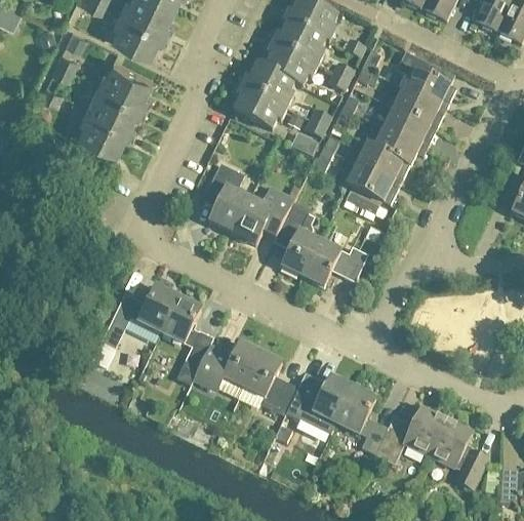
[(0,23),(12,29),(22,9),(4,0),(0,0),(0,23)]
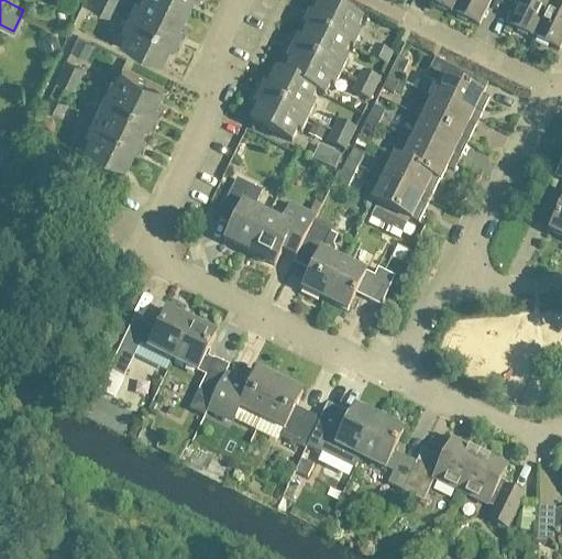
[(98,11),(103,0),(91,0),(89,7),(98,11)]
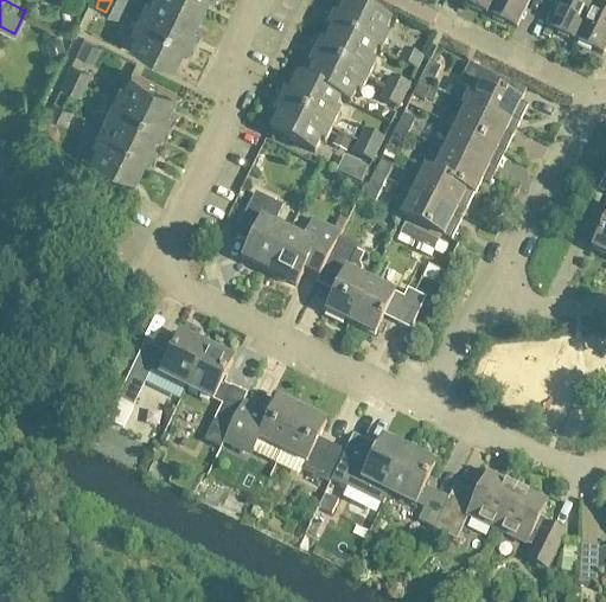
[(122,5),(115,0),(112,0),(106,12),(116,17),(122,5)]
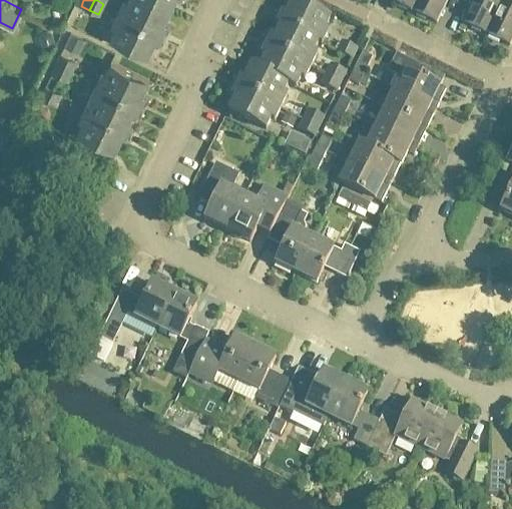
[(116,11),(165,35),(169,25),(162,21),(168,9),(150,0),(122,0),(116,11)]
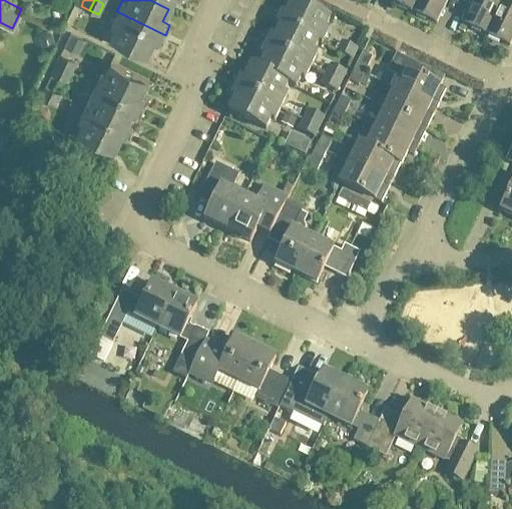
[(150,0),(168,9),(172,0),(150,0)]
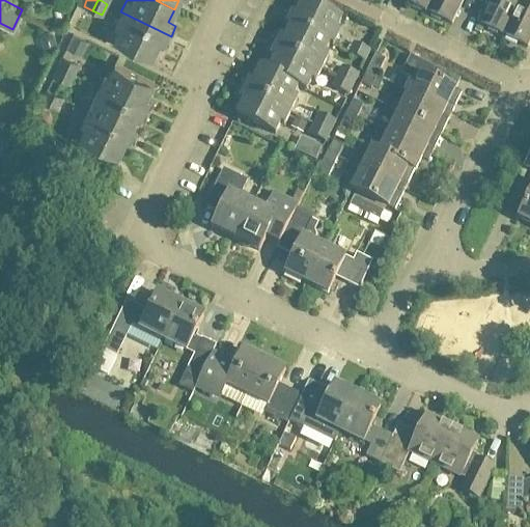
[(339,18),(304,0),(301,0),(295,12),(286,8),(281,19),(289,23),(328,42),(331,43),(338,29),(335,27),(339,18)]
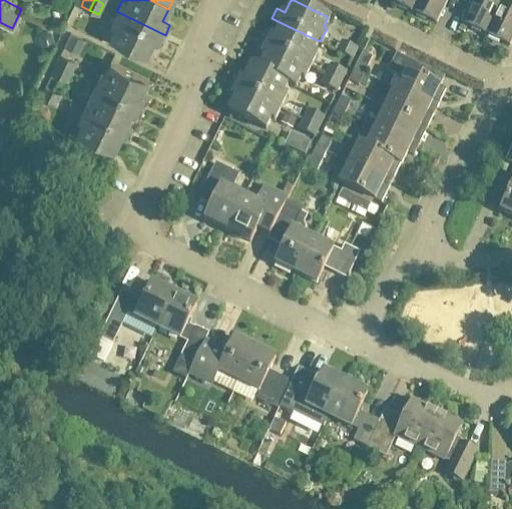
[(394,0),(398,2),(396,4),(406,8),(407,7),(411,9),(415,0),(394,0)]
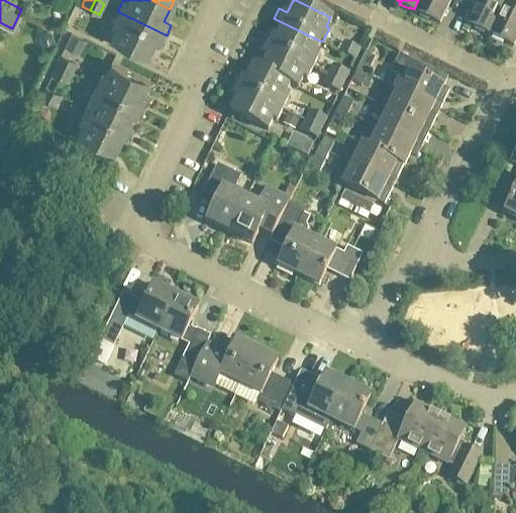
[(418,0),(414,9),(419,10),(418,13),(427,17),(427,15),(439,21),(448,0),(418,0)]
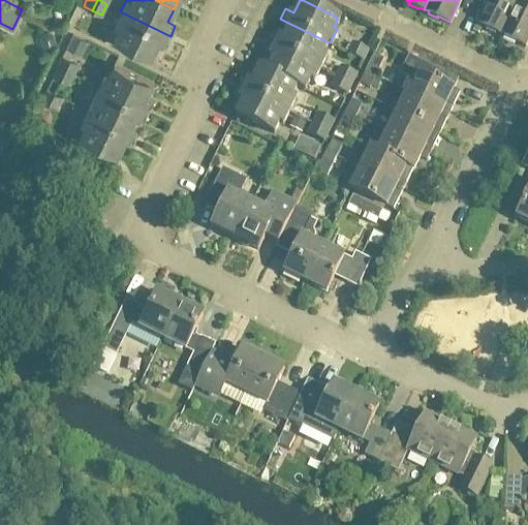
[(495,30),(499,32),(515,0),(484,0),(474,20),(486,25),(485,28),(494,32),(495,30)]
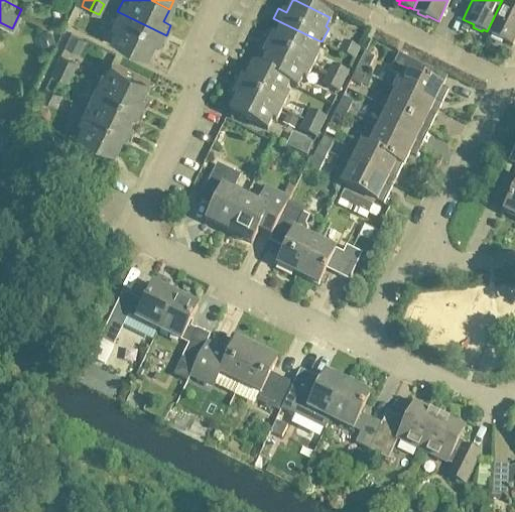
[(514,35),(514,3),(507,0),(502,0),(487,31),(492,33),(491,35),(500,40),(501,38),(511,43),(514,35)]
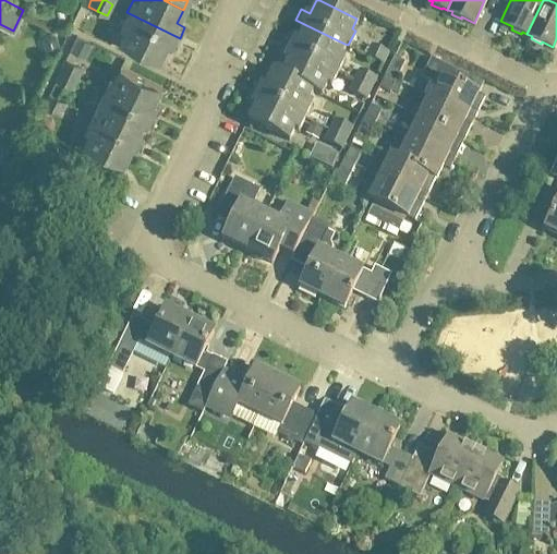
[(119,39),(159,59),(166,45),(174,49),(180,38),(126,12),(120,27),(123,28),(119,39)]
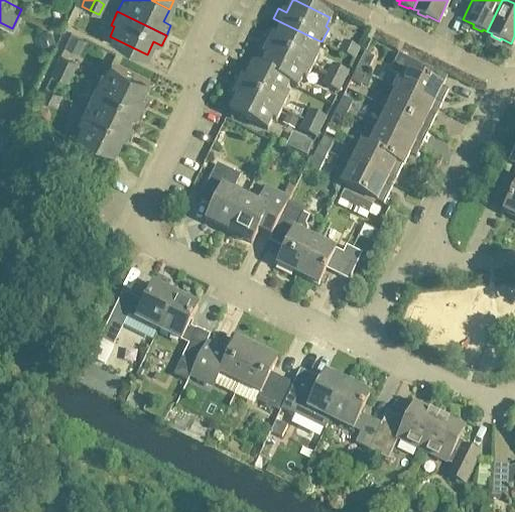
[(318,40),(281,22),(275,34),(267,30),(262,40),(310,65),(317,50),(314,48),(318,40)]
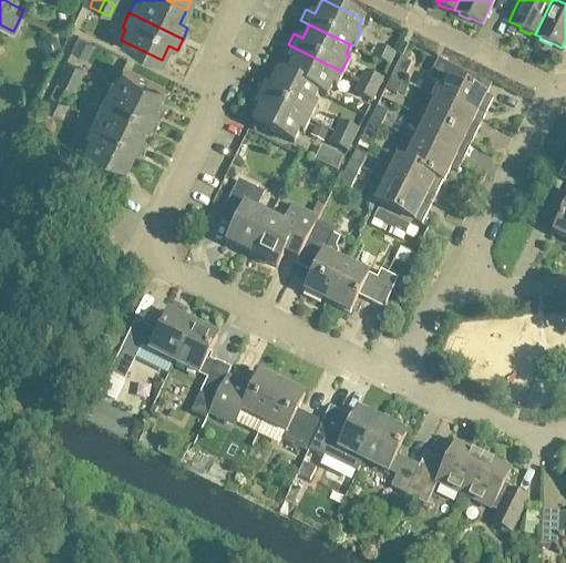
[(377,41),(370,54),(380,59),(386,45),(377,41)]
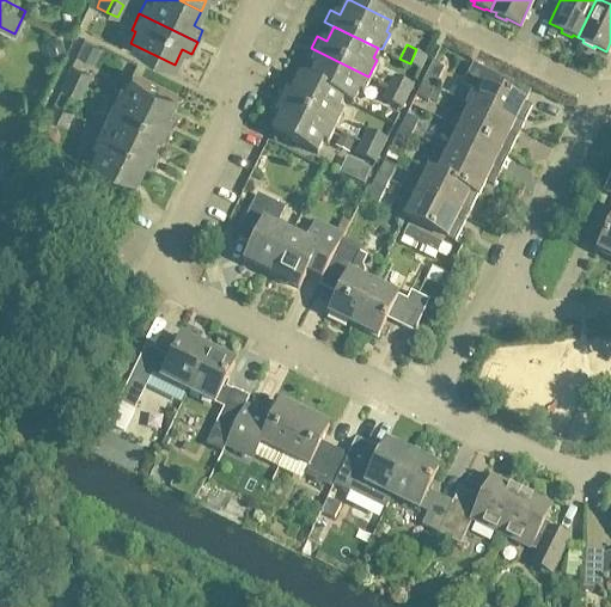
[(307,79),(343,96),(352,100),(358,89),(361,91),(368,77),(311,48),(306,60),(315,65),(307,79)]
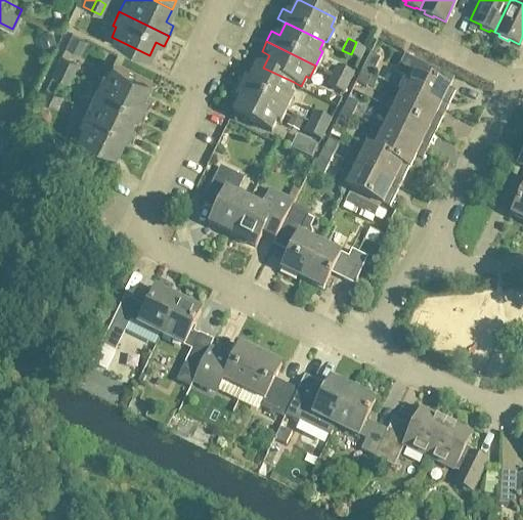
[(351,54),(360,58),(365,47),(356,42),(351,54)]
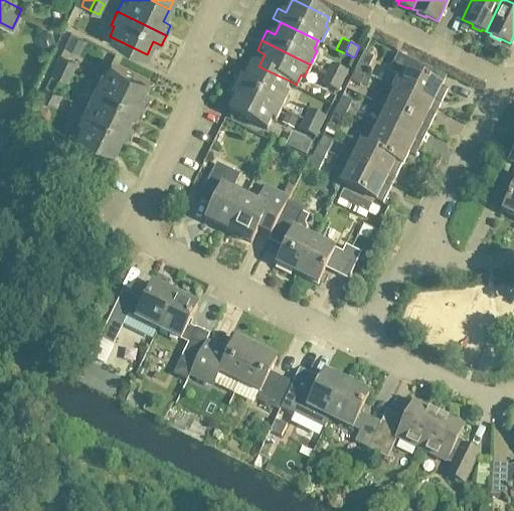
[(355,66),(365,71),(373,54),(363,49),(355,66)]
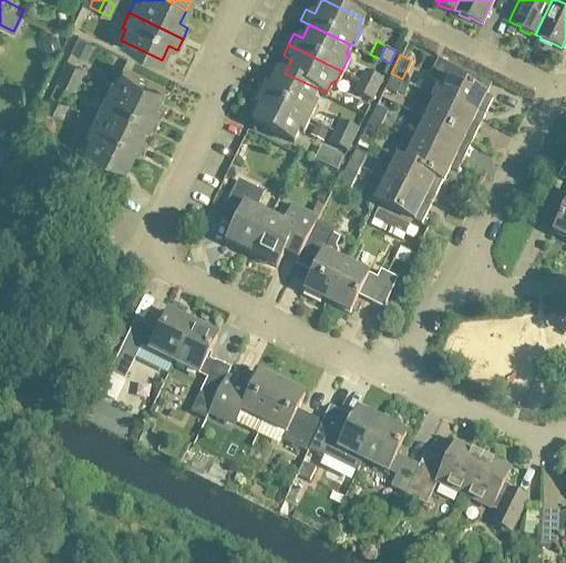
[(65,57),(60,68),(70,73),(75,61),(65,57)]
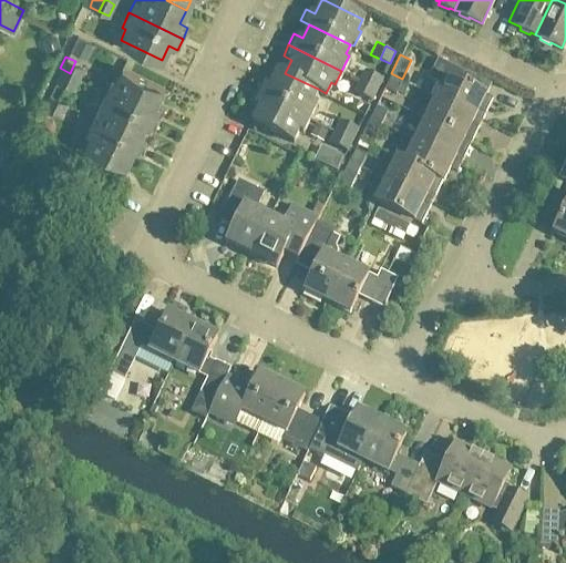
[(440,83),(434,95),(481,119),(491,96),(479,91),(484,79),(436,57),(428,77),(440,83)]
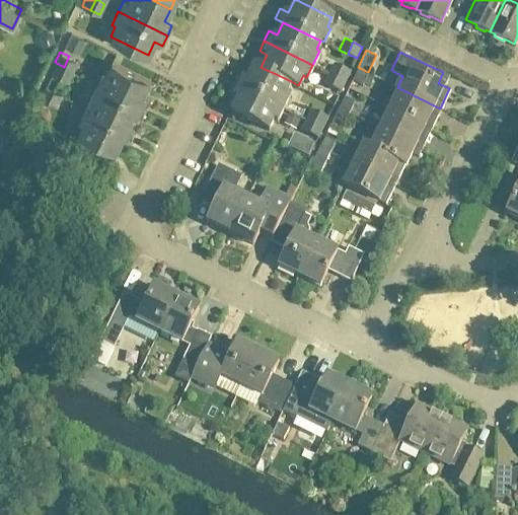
[(69,56),(64,67),(72,71),(77,60),(69,56)]
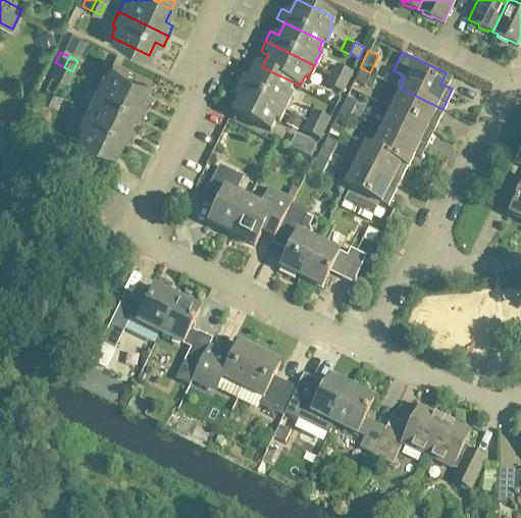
[(97,84),(146,108),(151,98),(143,94),(150,81),(112,61),(107,71),(103,69),(97,84)]
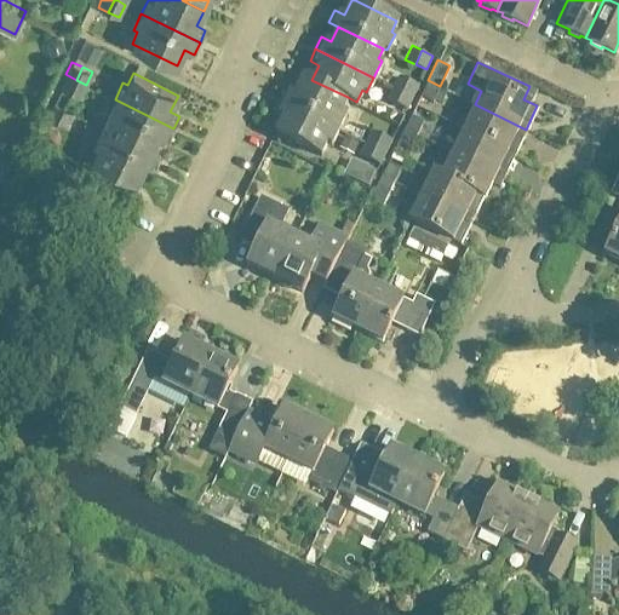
[(399,73),(391,86),(402,91),(408,79),(399,73)]
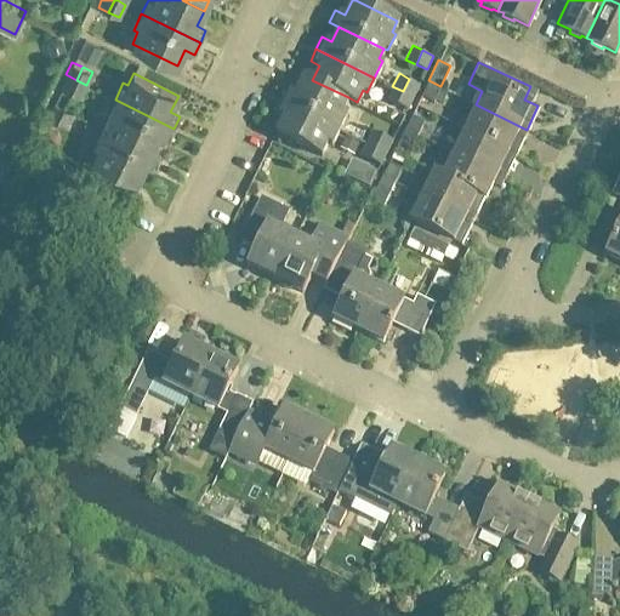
[(60,87),(70,92),(77,80),(66,74),(60,87)]
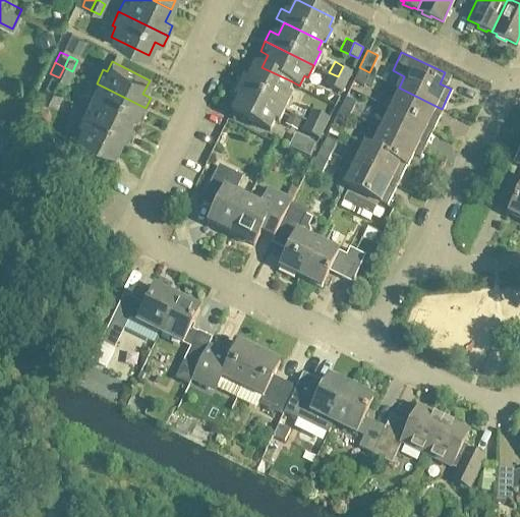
[(234,83),(284,108),(291,93),(287,92),(292,81),(262,67),(253,63),(247,77),(239,73),(234,83)]
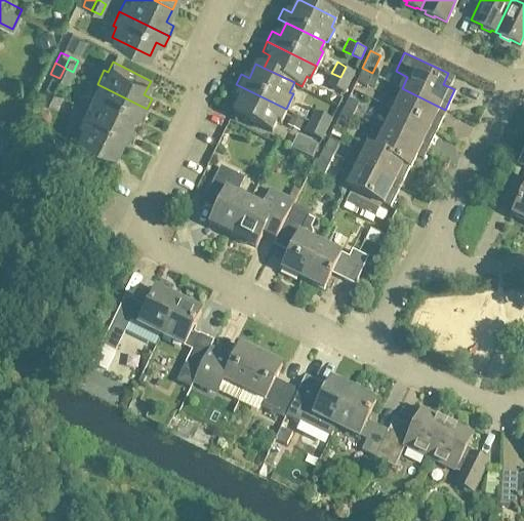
[(355,71),(346,67),(340,77),(349,82),(355,71)]
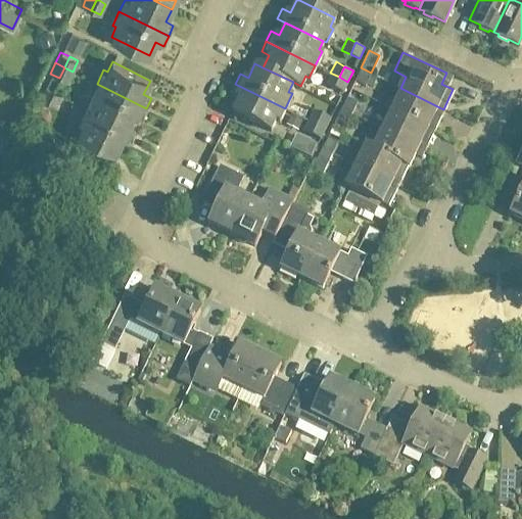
[(64,67),(59,78),(67,82),(73,72),(64,67)]
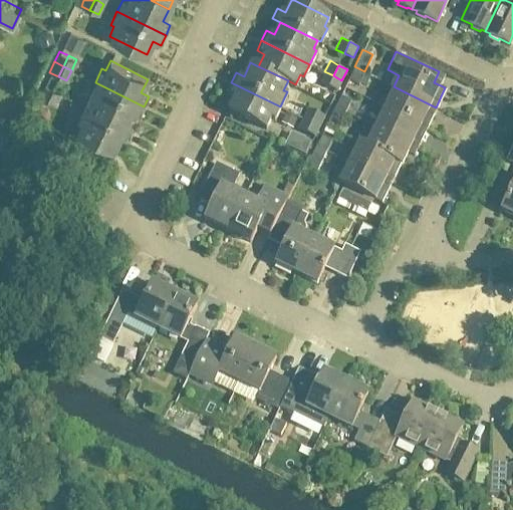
[(359,81),(364,71),(354,66),(348,77),(359,83),(359,81)]
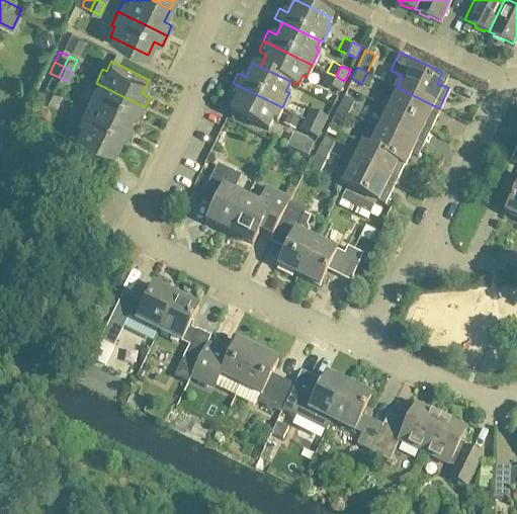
[(331,86),(336,76),(327,72),(322,82),(331,86)]
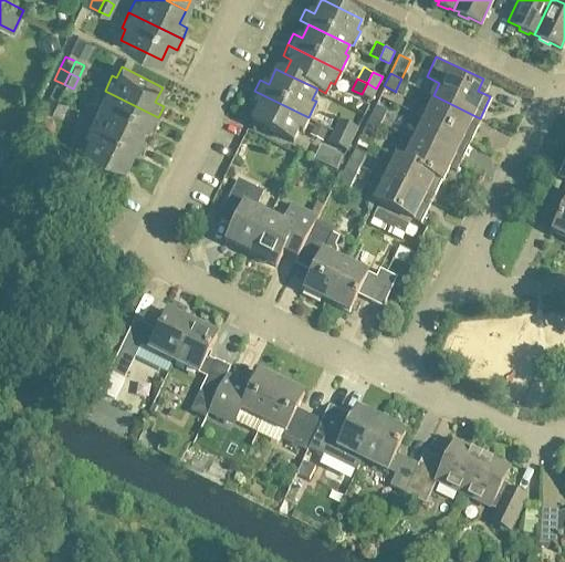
[(362,94),(372,99),(376,89),(367,83),(362,94)]
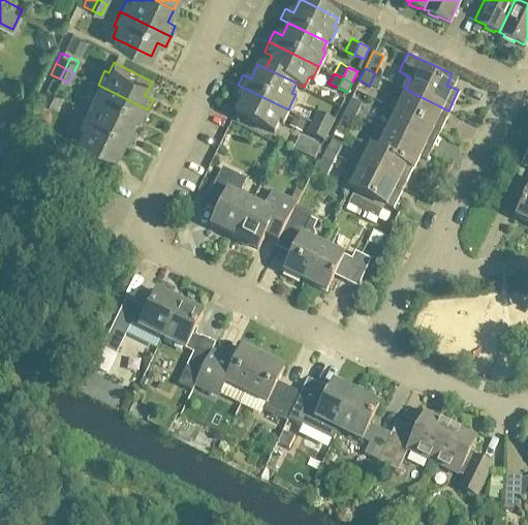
[(148,110),(98,85),(91,99),(94,100),(91,109),(129,128),(134,116),(143,120),(148,110)]
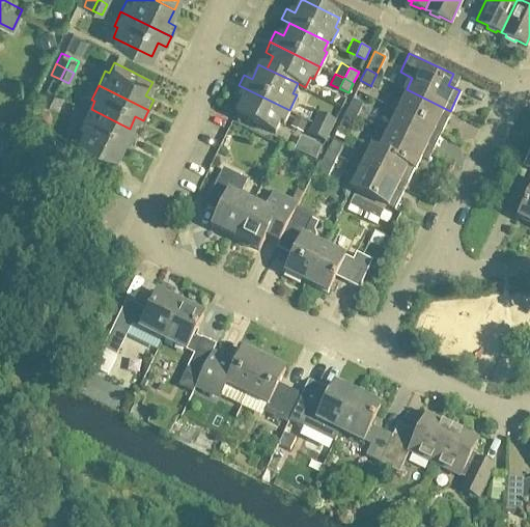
[(289,110),(239,85),(233,94),(242,99),(236,109),(275,129),(280,118),(284,119),(289,110)]
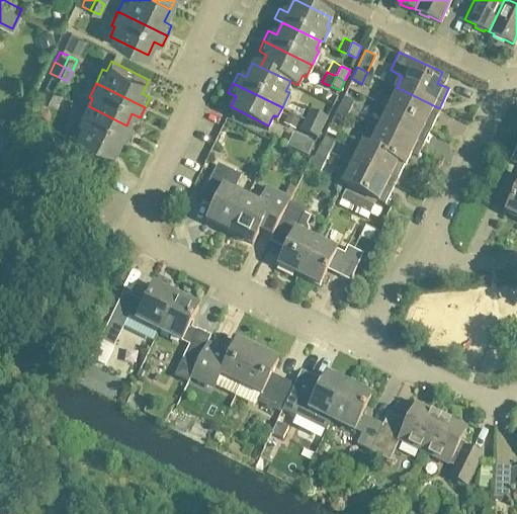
[(38,96),(48,100),(51,92),(53,88),(44,84),(38,95),(38,96)]
